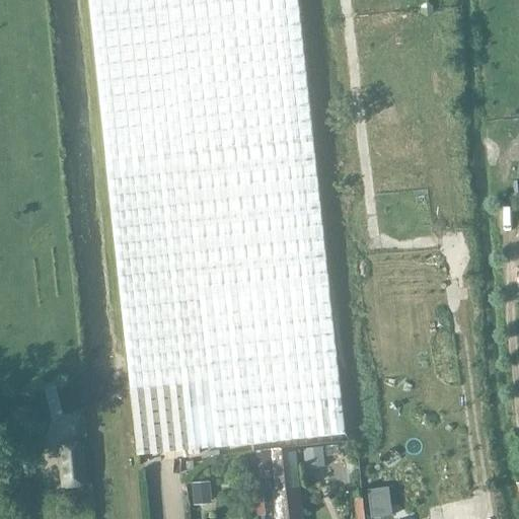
[(298,0),(89,0),(138,454),(345,432),(298,0)]
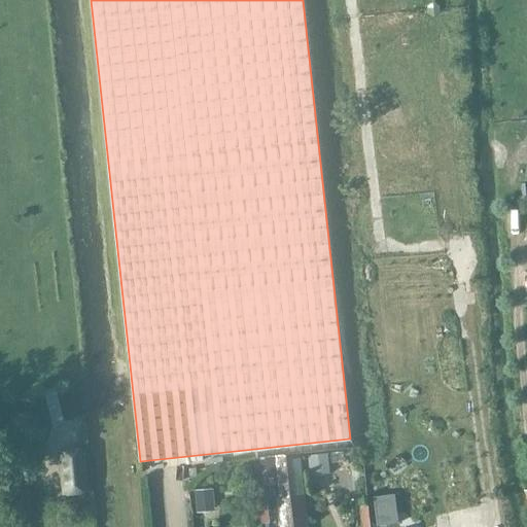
[(427,98),(375,102),(384,208),(421,205),(424,235),(450,233),(447,192),(435,194),(427,98)]
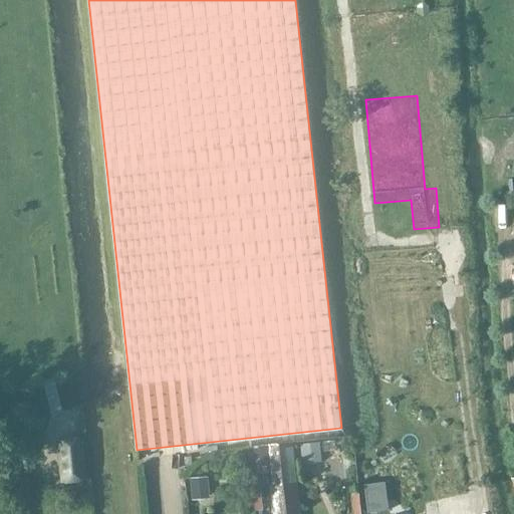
[(513,236),(513,136),(487,138),(492,237),(513,236)]
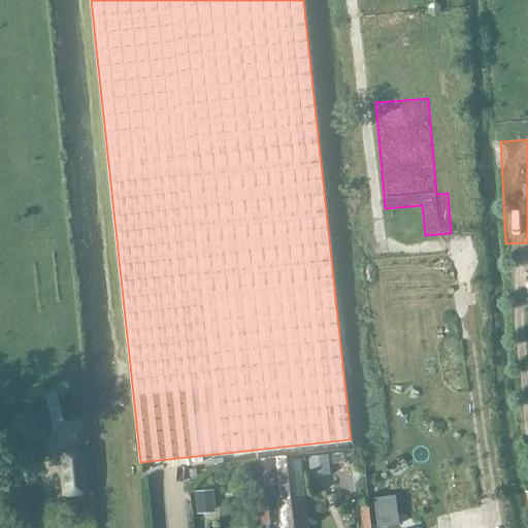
[(81,452),(61,454),(64,481),(66,494),(86,492),(85,480),(81,452)]
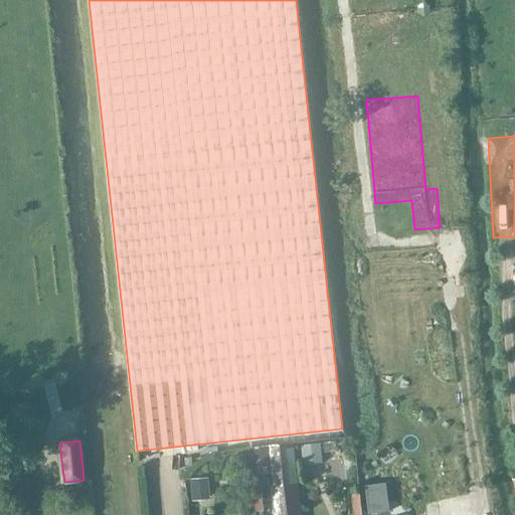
[(317,444),(297,443),(297,468),(316,469),(317,444)]
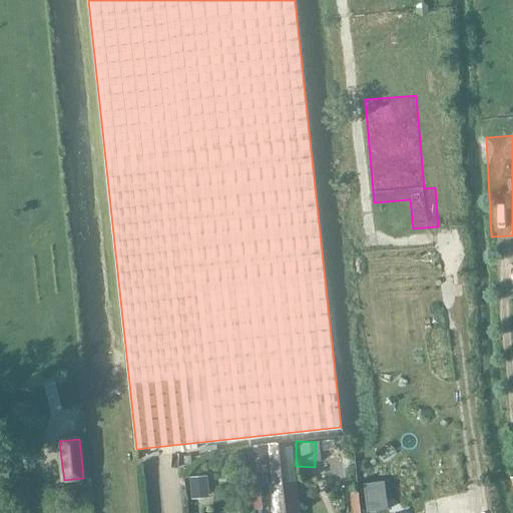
[(299,512),(292,442),(269,444),(274,484),(276,512),(299,512)]
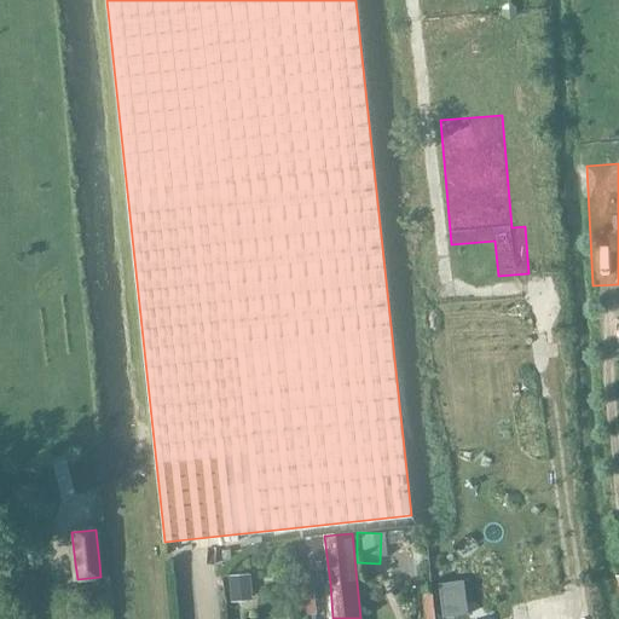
[(324,536),(299,539),(304,586),(330,584),(324,536)]
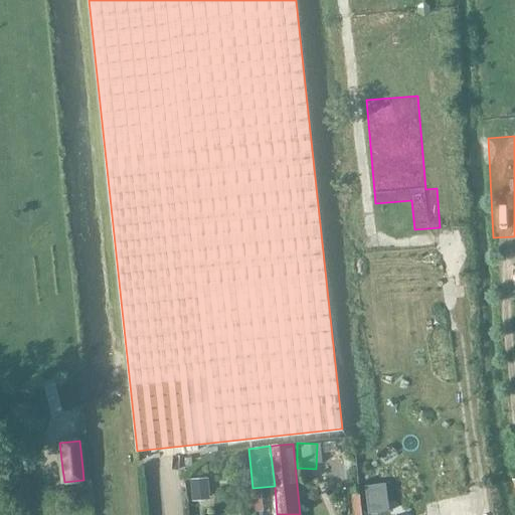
[(386,484),(366,487),(369,514),(390,512),(386,484)]
